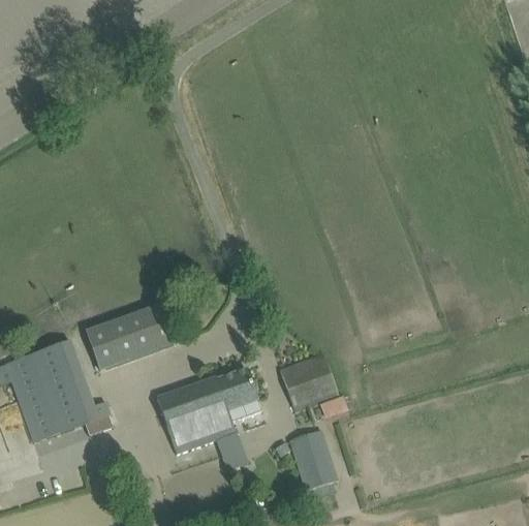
[(163,303),(145,310),(87,333),(101,371),(178,341),(163,303)]
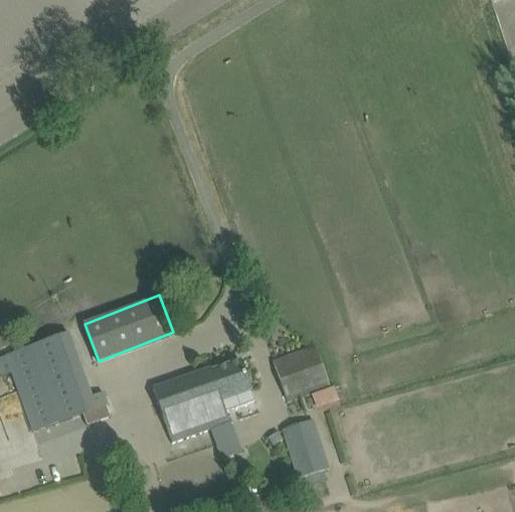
[(93,394),(82,367),(69,331),(5,354),(0,355),(0,374),(0,375),(11,371),(32,431),(83,412),(88,423),(111,415),(107,404),(110,403),(105,390),(93,394)]
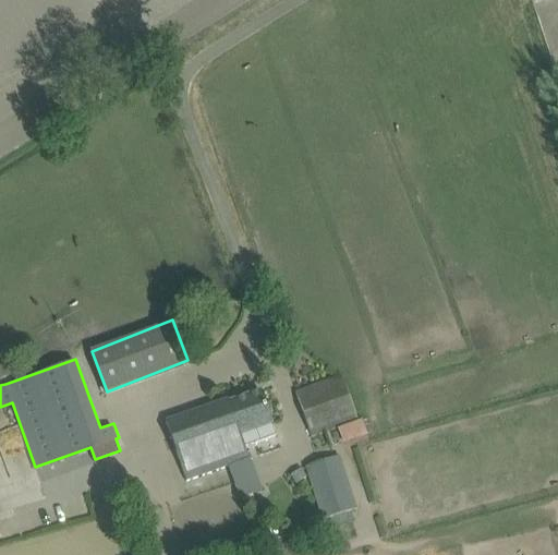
[(343,373),(315,383),(295,390),(311,434),(360,417),(343,373)]
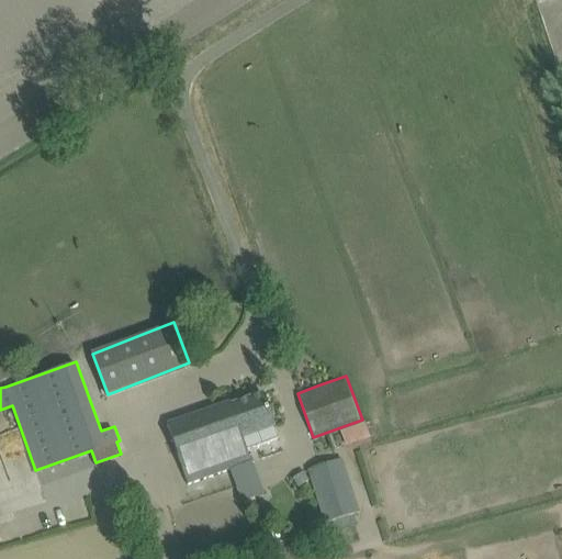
[(186,481),(229,466),(250,458),(243,436),(273,425),(262,391),(231,402),(231,400),(206,409),(167,421),(186,481)]
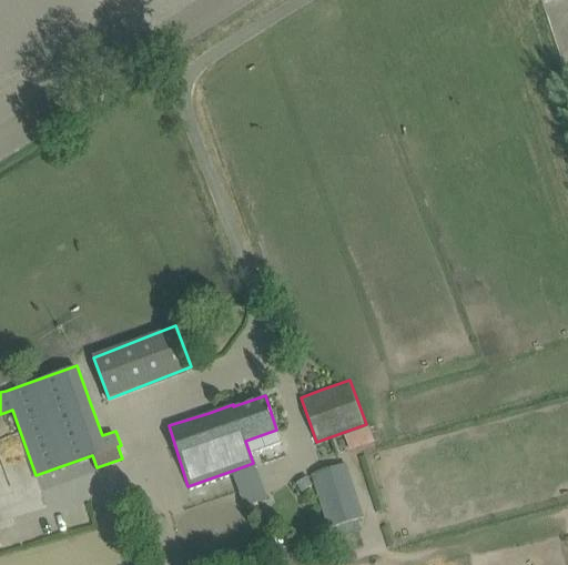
[(350,450),(374,441),(367,425),(343,434),(350,450)]
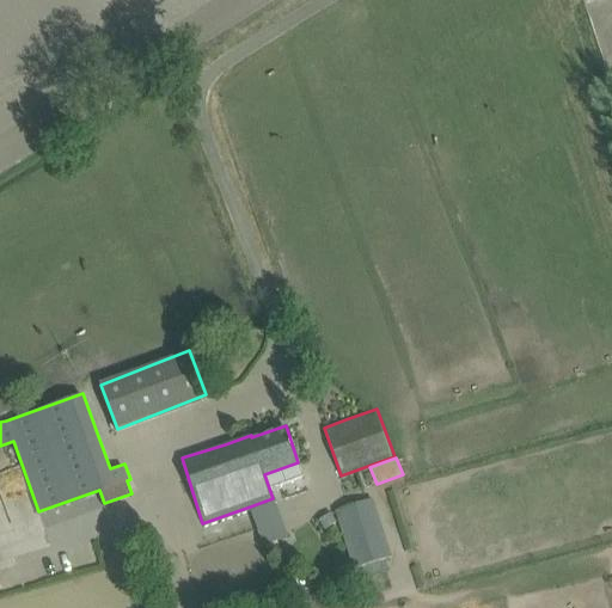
[(386,554),(392,552),(374,497),(338,509),(356,572),(389,564),(386,554)]
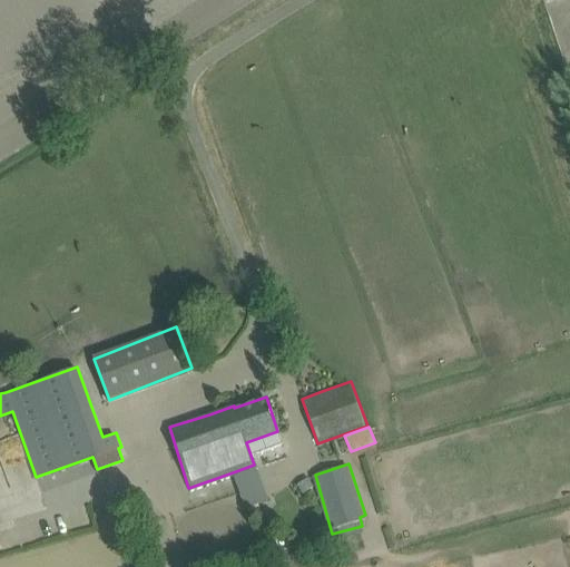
[(302,491),(313,486),(308,477),(297,482),(302,491)]
